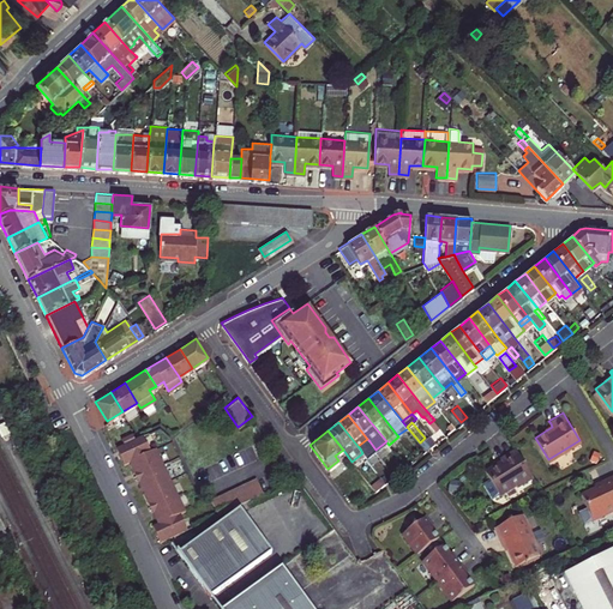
[(128,459),(150,448),(143,433),(133,436),(128,440),(124,442),(115,446),(122,462),(128,459)]
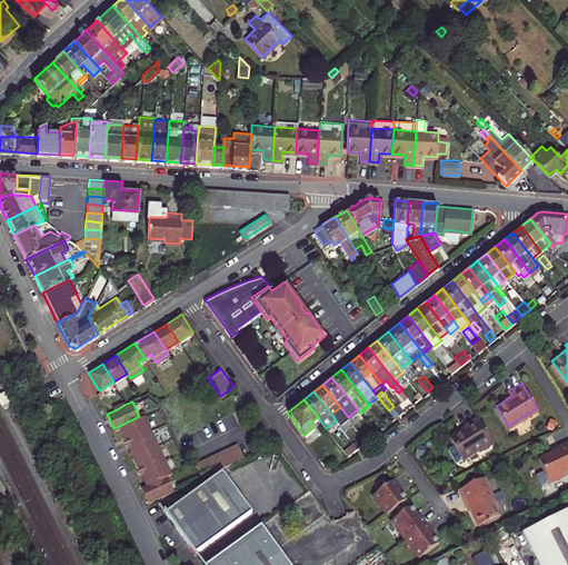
[(394,417),(402,409),(398,403),(394,406),(389,410),(394,417)]
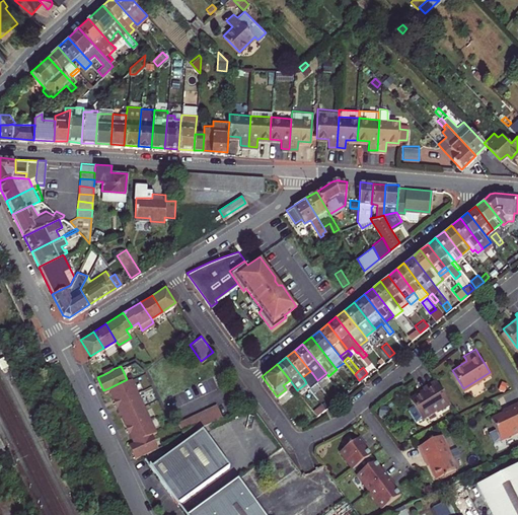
[(308,376),(312,373),(310,371),(302,377),(304,379),(308,376)]
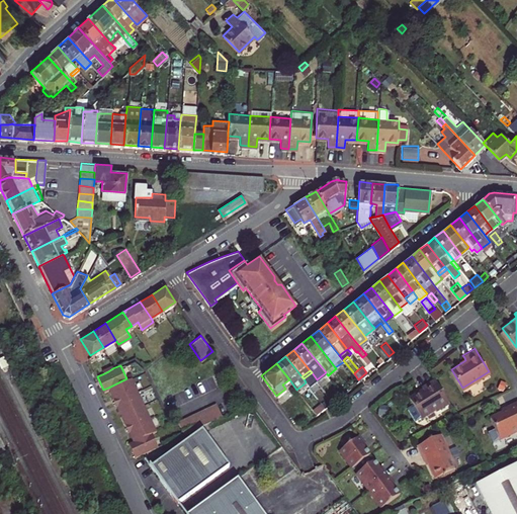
[(321,393),(325,389),(317,379),(312,372),(308,375),(321,393)]
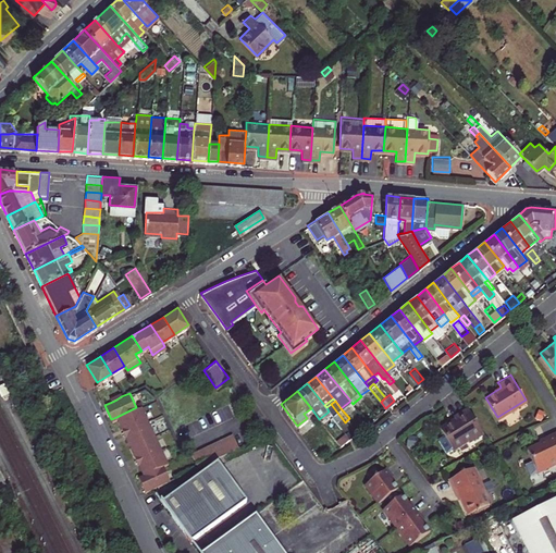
[(123,431),(148,419),(141,405),(136,407),(116,417),(123,431)]
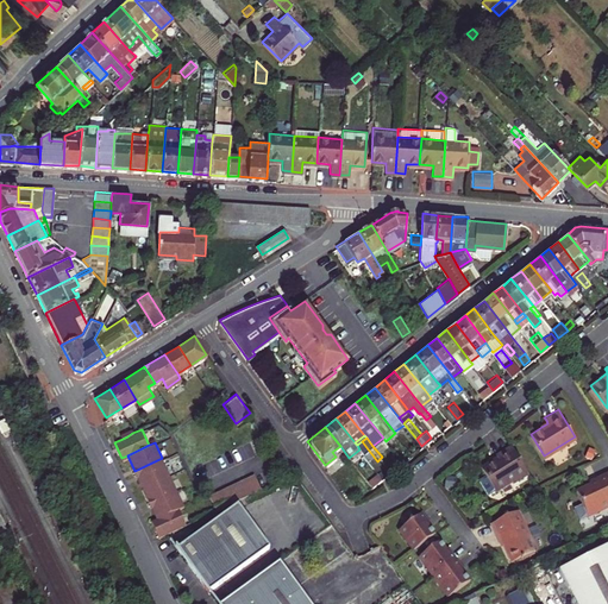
[(513,480),(528,471),(512,444),(496,453),(497,455),(481,465),(495,489),(512,479),(513,480)]
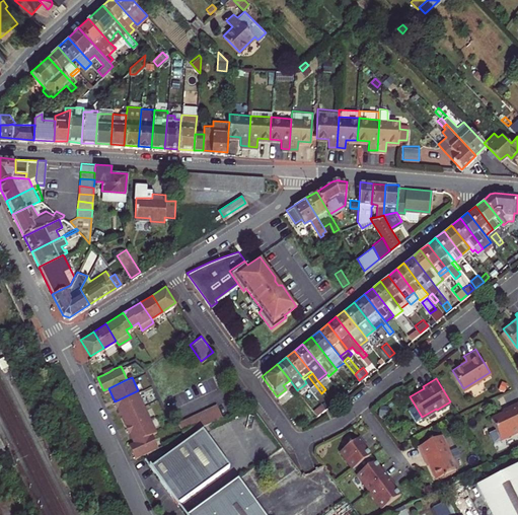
[(503,390),(507,381),(501,379),(497,388),(503,390)]
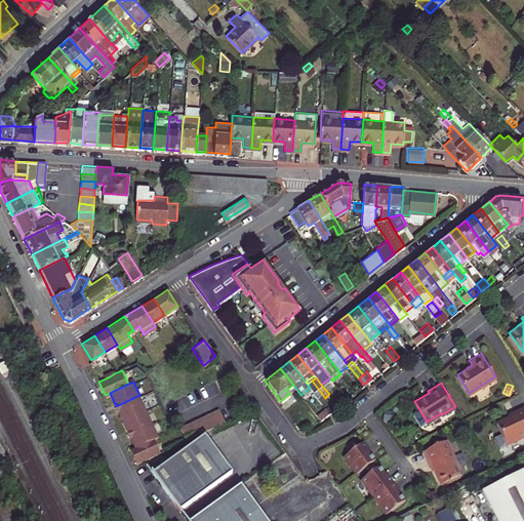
[(122,419),(146,408),(139,395),(116,406),(122,419)]
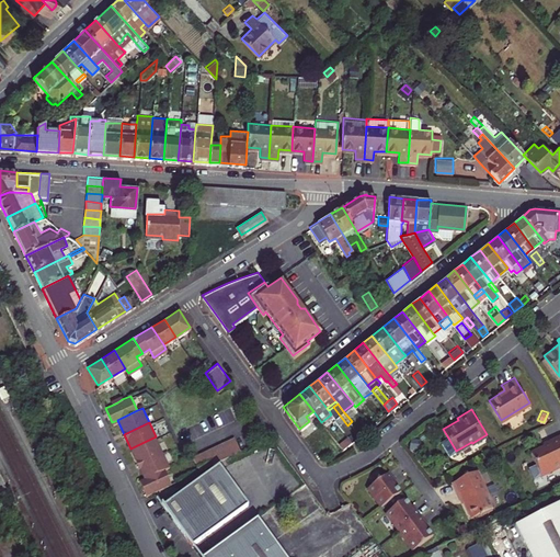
[(540,474),(559,464),(559,432),(549,439),(550,441),(543,444),(529,451),(540,474)]
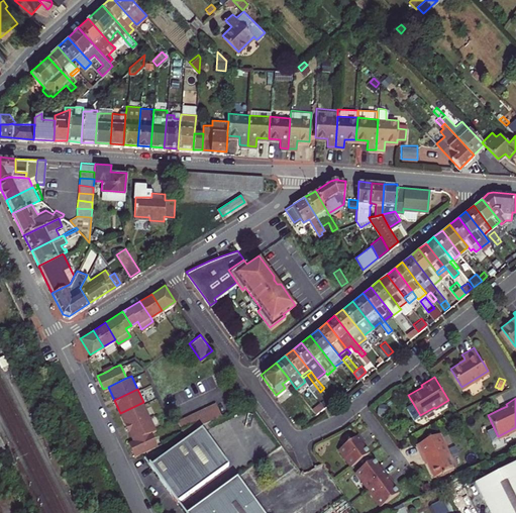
[(209,404),(215,416),(221,413),(215,401),(209,404)]
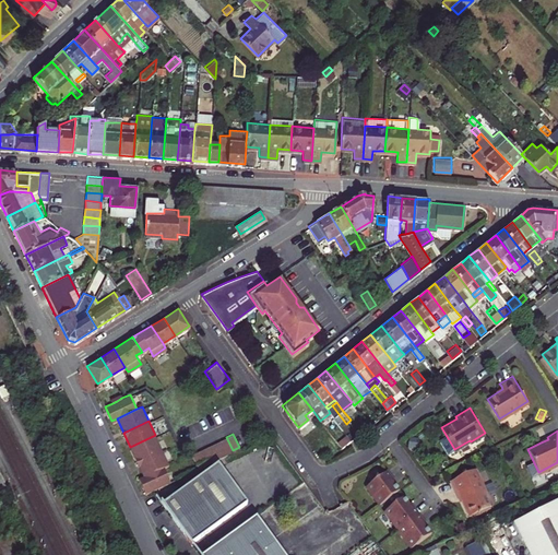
[(341,446),(351,438),(346,434),(337,441),(341,446)]
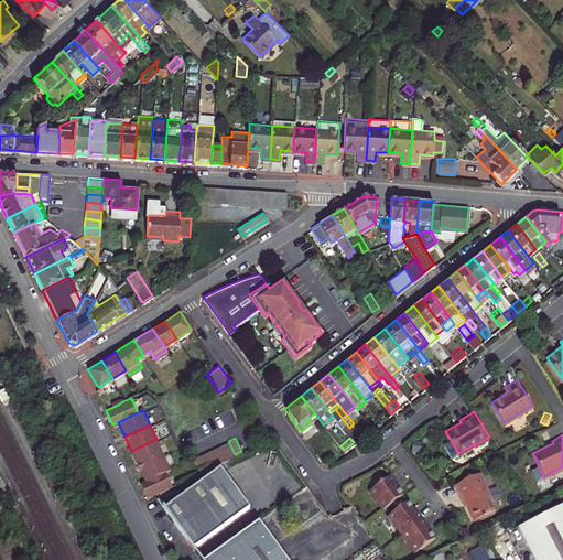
[(413,438),(411,450),(421,451),(422,439),(413,438)]
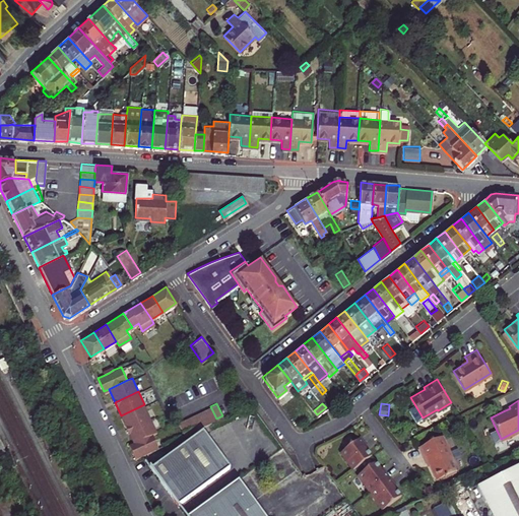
[(127,429),(150,417),(144,404),(121,415),(127,429)]
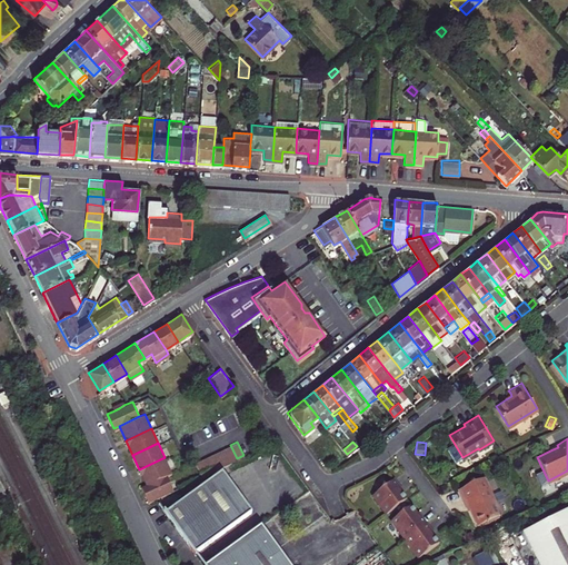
[(223,448),(230,462),(237,458),(230,445),(223,448)]
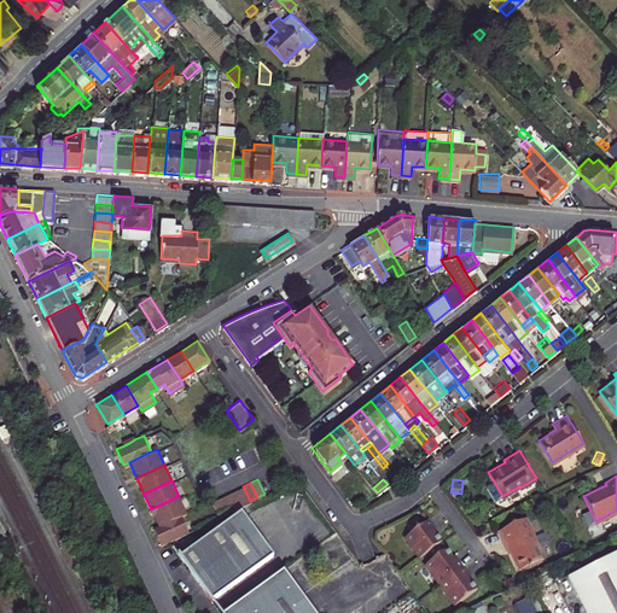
[(234,490),(242,505),(250,501),(243,486),(234,490)]
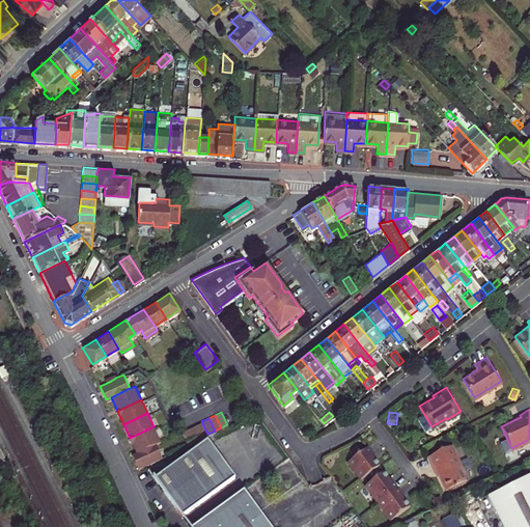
[(201,437),(207,434),(201,421),(195,424),(201,437)]
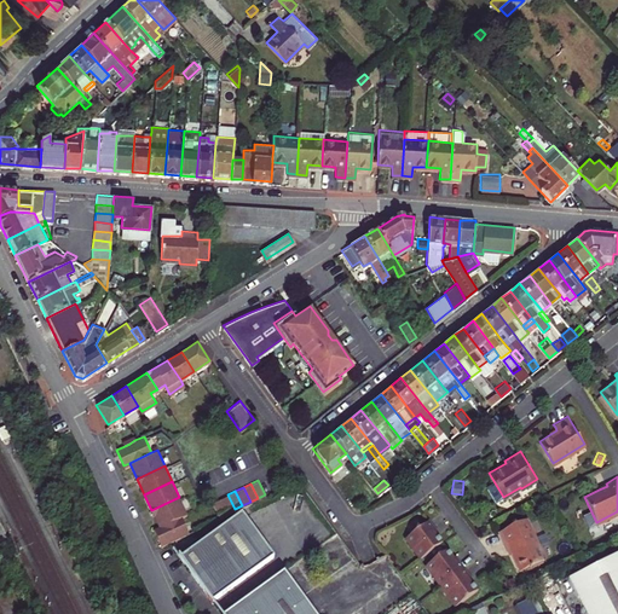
[(235,509),(227,494),(220,498),(227,513),(235,509)]
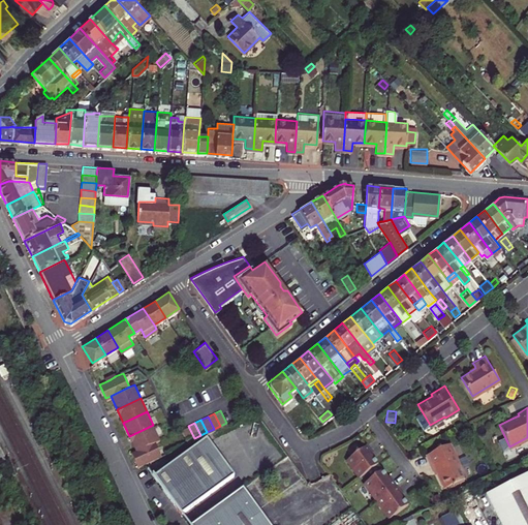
[(154,440),(159,438),(153,425),(129,436),(135,450),(154,440)]
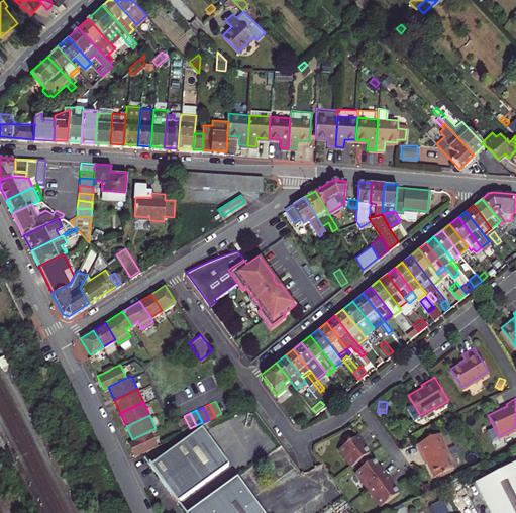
[(190,428),(184,416),(178,419),(183,431),(190,428)]
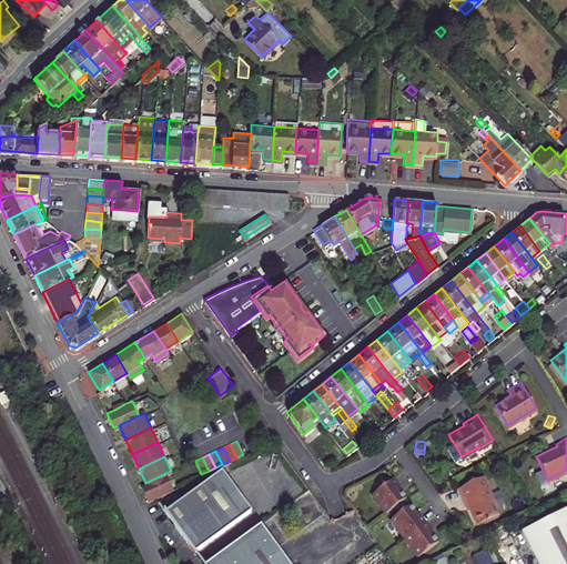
[(221,469),(164,510),(194,550),(251,509),(221,469)]
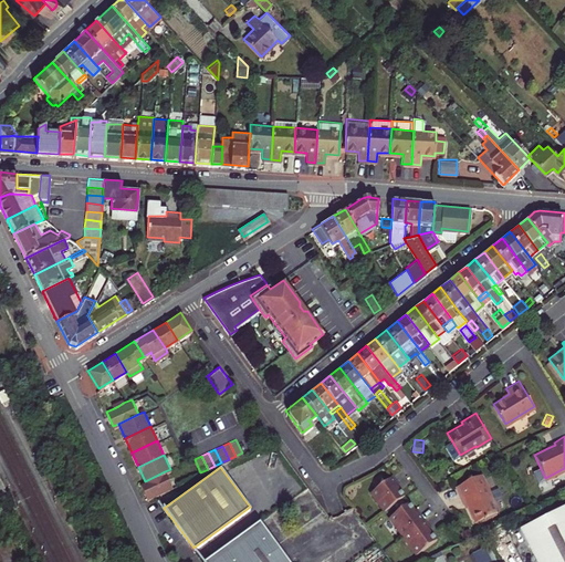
[(147,498),(173,486),(165,471),(145,481),(140,484),(147,498)]
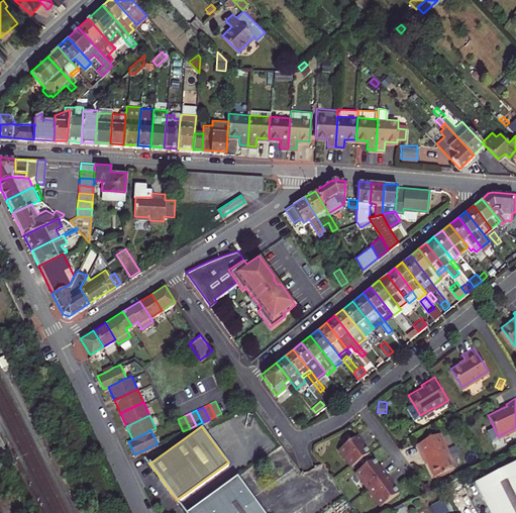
[(433,475),(454,465),(439,431),(416,442),(422,455),(424,455),(427,460),(433,475)]
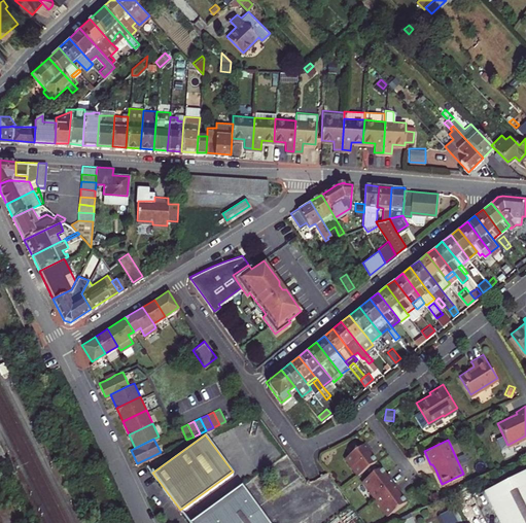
[(357,474),(376,459),(367,449),(370,448),(364,441),(352,450),(353,450),(345,456),(357,474)]
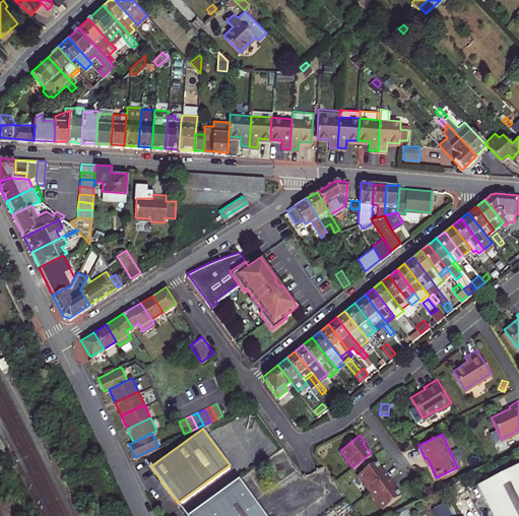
[(375,459),(357,472),(370,490),(389,475),(385,469),(383,470),(375,459)]
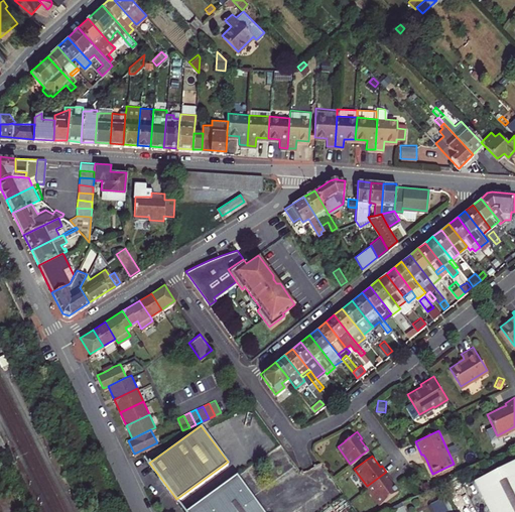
[(514,511),(514,458),(473,480),(488,511),(514,511)]
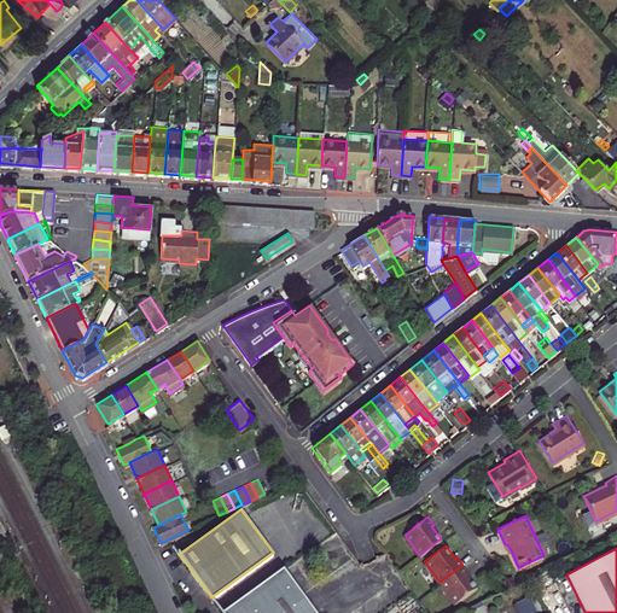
[(469,572),(463,565),(440,582),(454,602),(476,585),(466,573),(469,572)]
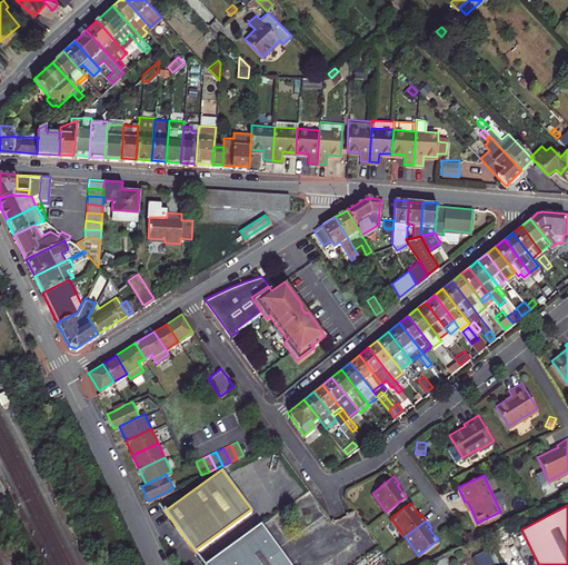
[(290,564),(260,523),(203,563),(205,564),(290,564)]
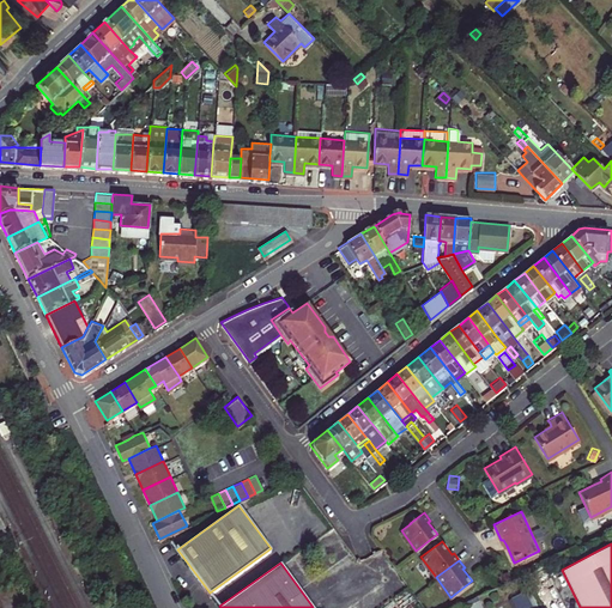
[(514,607),(532,607),(526,593),(511,599),(514,607)]
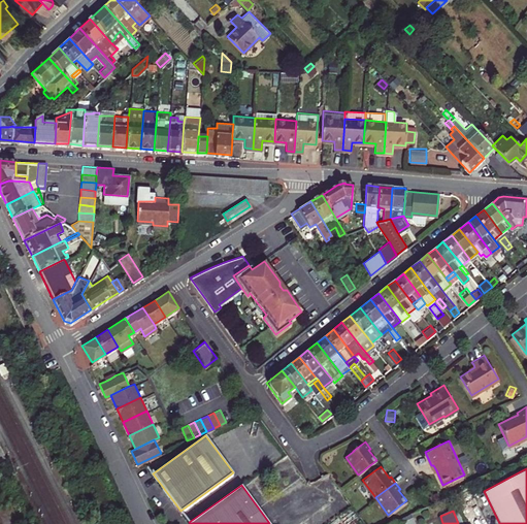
[(414,523),(409,513),(395,520),(397,523),(414,523)]
